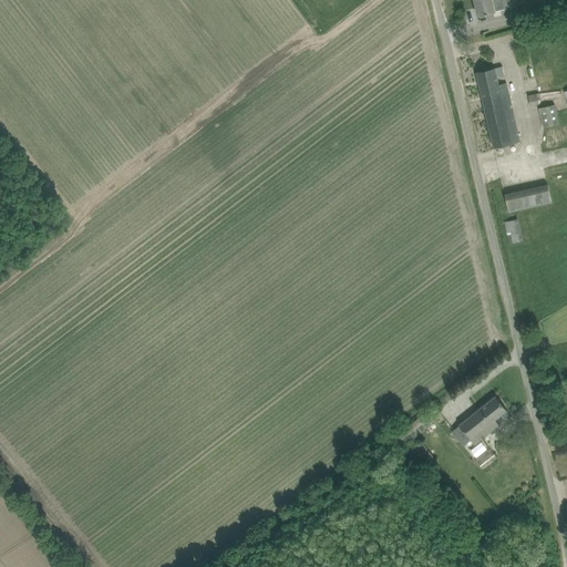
[(474,0),(478,16),(490,13),(518,6),(517,0),(474,0)]
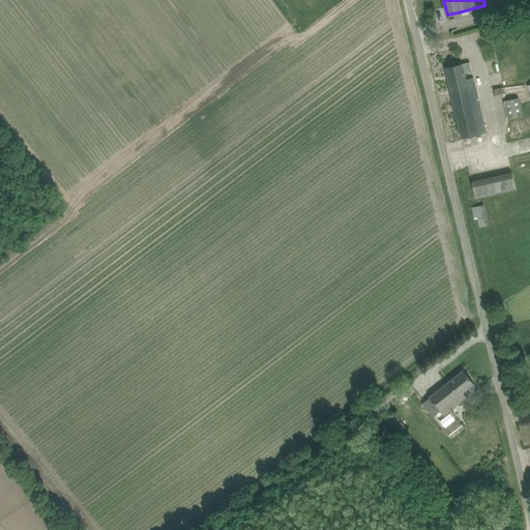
[(462,138),(487,133),(484,122),(474,77),(466,79),(463,63),(445,67),(462,138)]
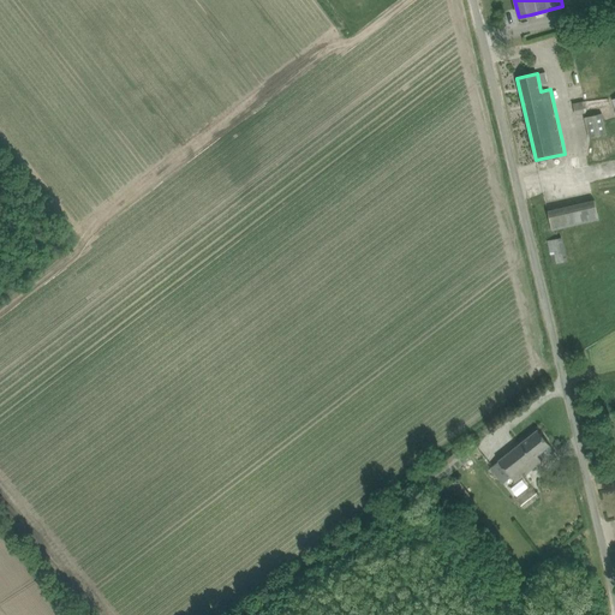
[(602,113),(584,118),(589,138),(607,135),(602,113)]
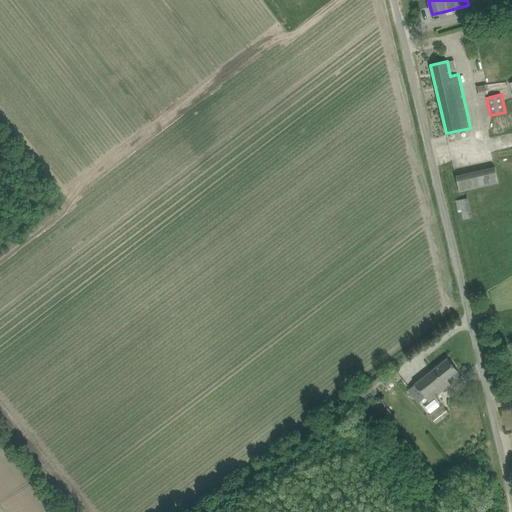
[(458,190),(498,182),(494,165),(455,174),(458,190)]
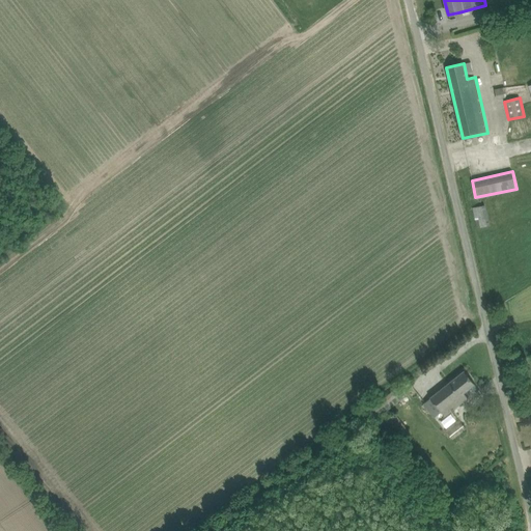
[(477,228),(490,225),(485,204),(472,207),(477,228)]
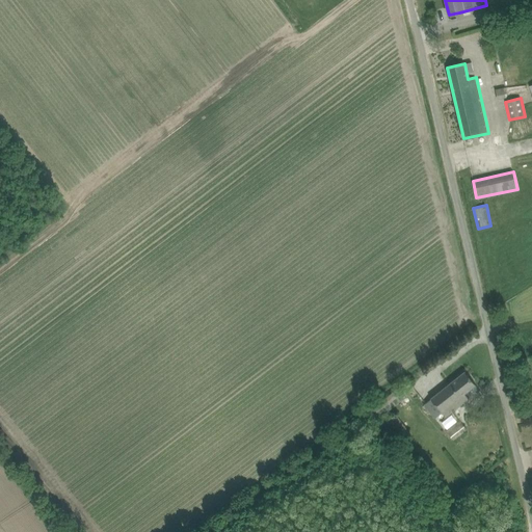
[(425,404),(435,417),(442,411),(446,417),(460,405),(469,399),(464,394),(476,384),(466,371),(457,377),(425,404)]
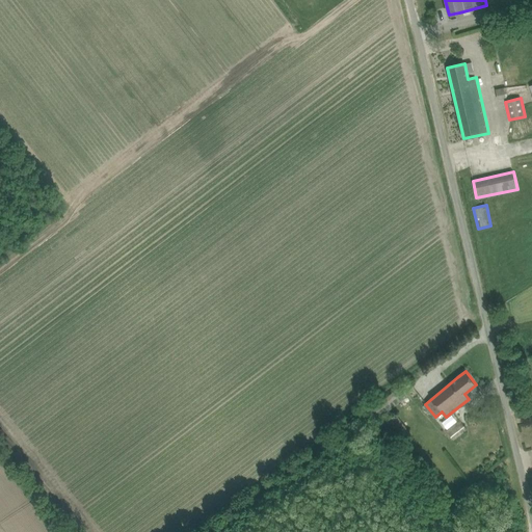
[(460,421),(452,427),(447,431),(453,440),(467,429),(460,421)]
